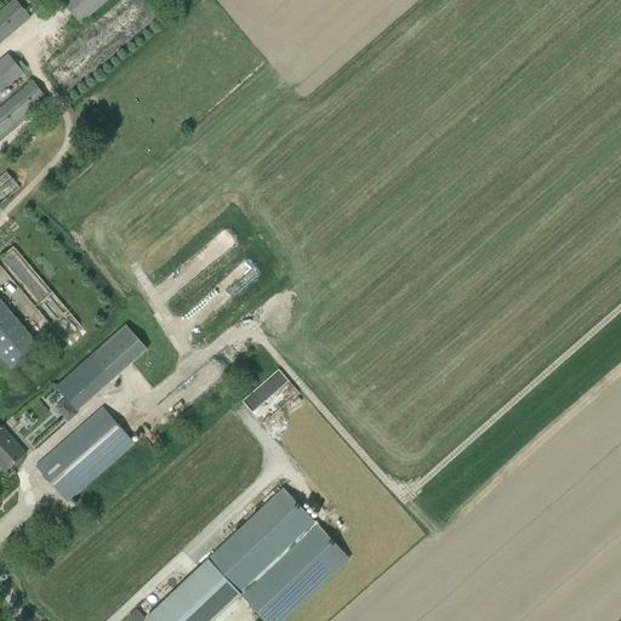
[(109,0),(58,0),(80,26),(109,0)]
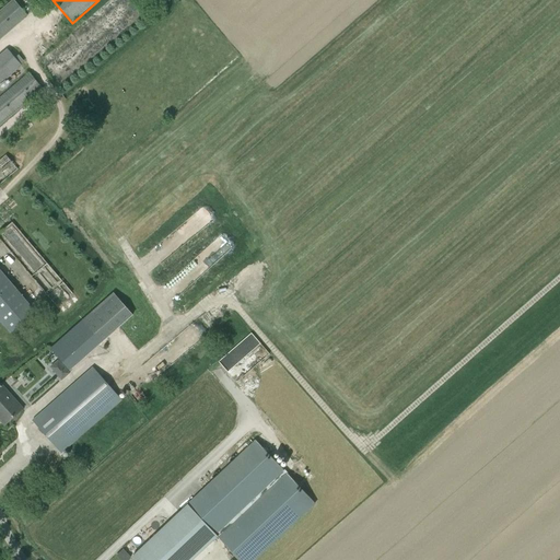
[(14,1),(0,12),(0,39),(27,16),(14,1)]
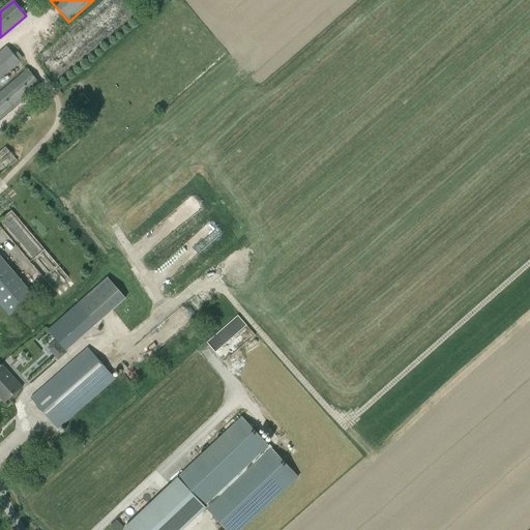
[(0,79),(20,62),(19,61),(23,58),(18,52),(13,55),(7,48),(0,53),(0,79)]
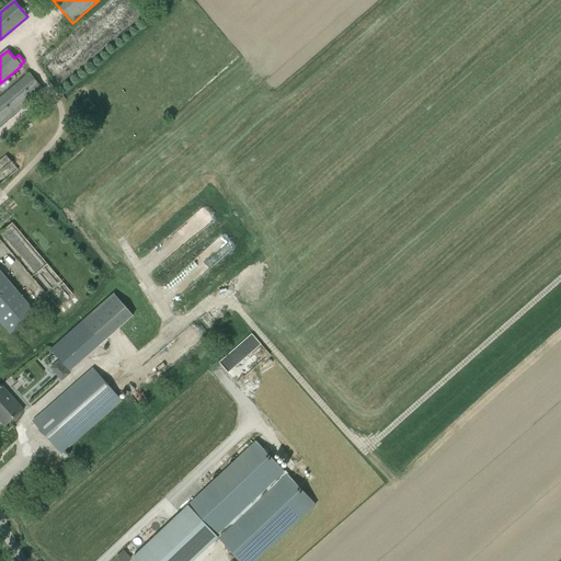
[(0,127),(43,91),(30,75),(0,100),(0,127)]
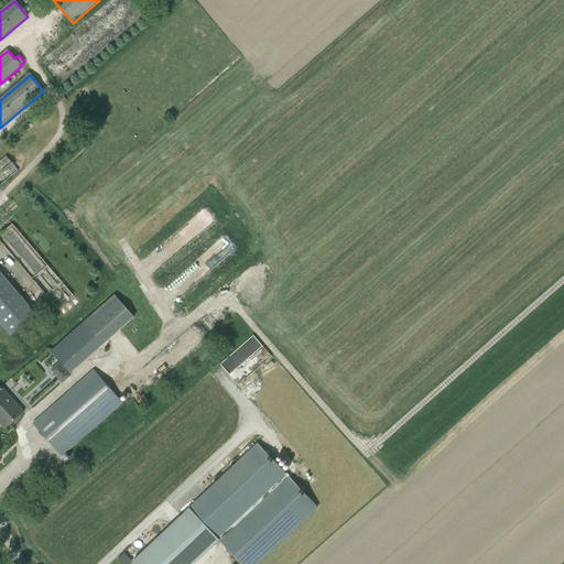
[(0,160),(0,180),(9,172),(12,176),(20,169),(7,154),(0,160)]
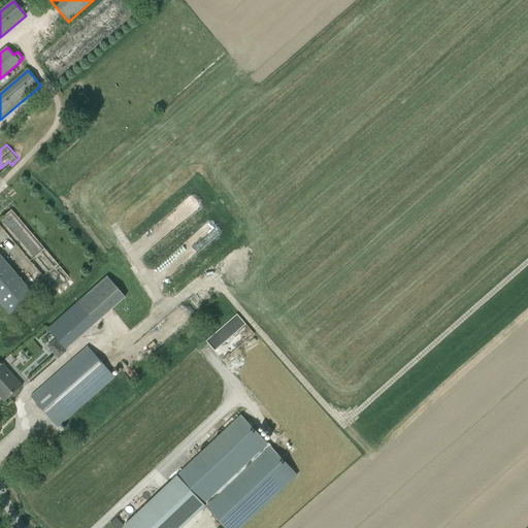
[(34,295),(0,254),(0,302),(10,315),(34,295)]
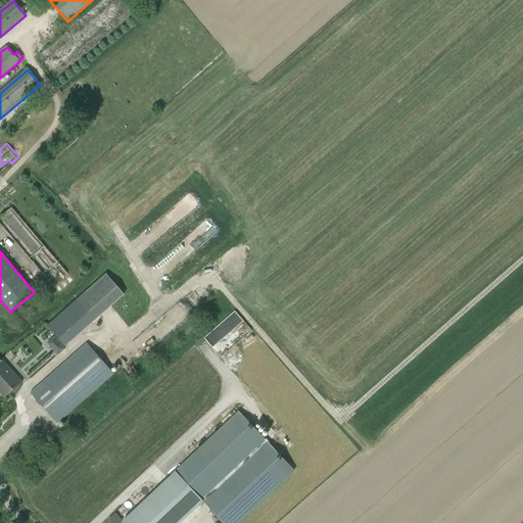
[(106,275),(77,300),(48,326),(64,345),(123,293),(106,275)]
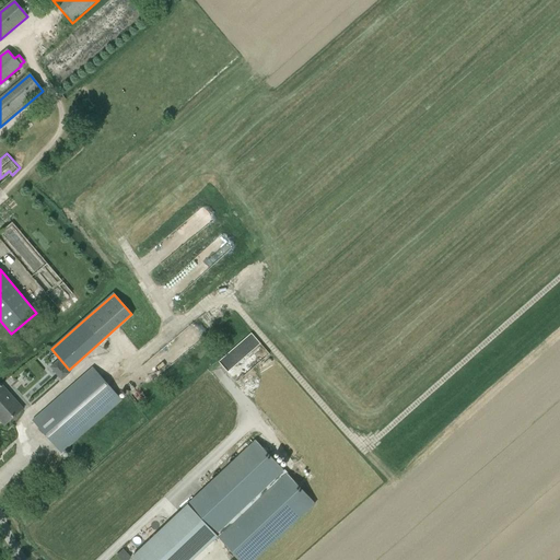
[(254,334),(219,359),(235,381),(266,358),(261,352),(266,349),(254,334)]
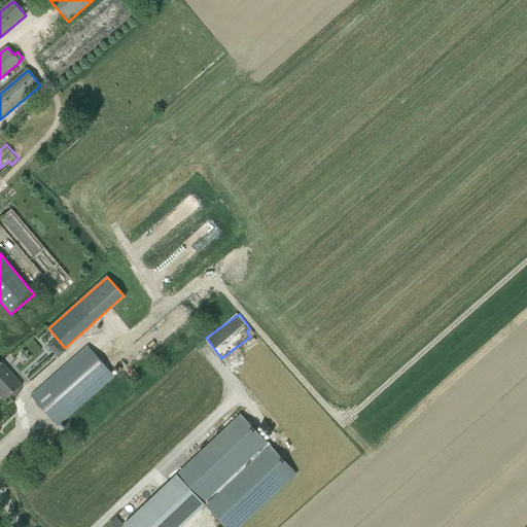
[(59,427),(114,377),(88,346),(31,396),(59,427)]
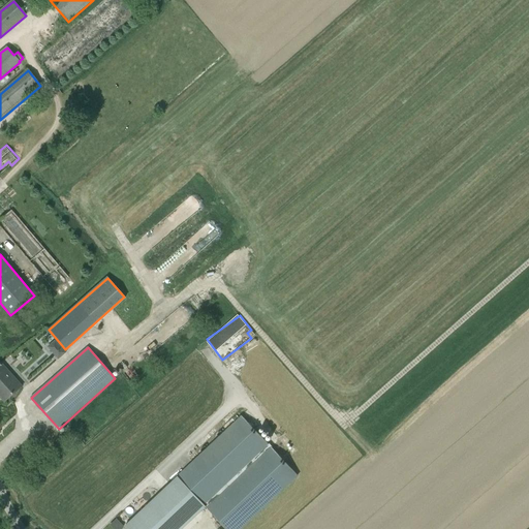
[(62,348),(55,355),(58,360),(66,353),(62,348)]
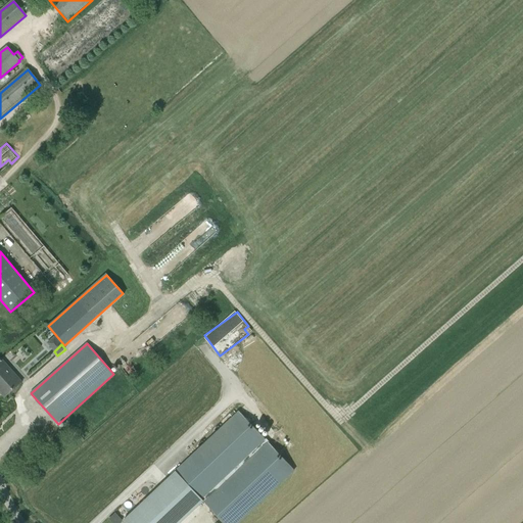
[(0,390),(5,396),(20,382),(1,361),(0,362),(0,390)]
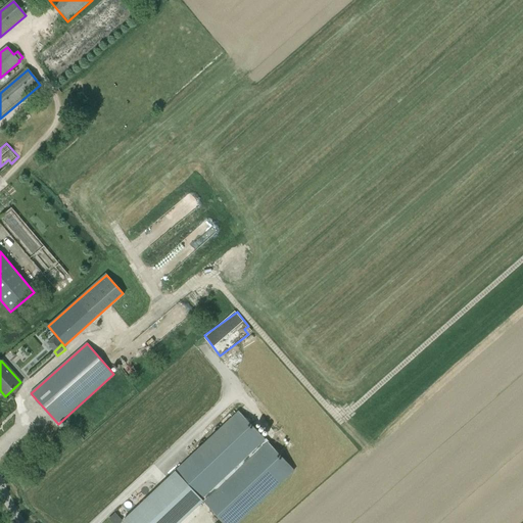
[(240,411),(176,471),(124,520),(126,522),(181,522),(204,502),(224,522),(238,522),(295,469),(240,411)]
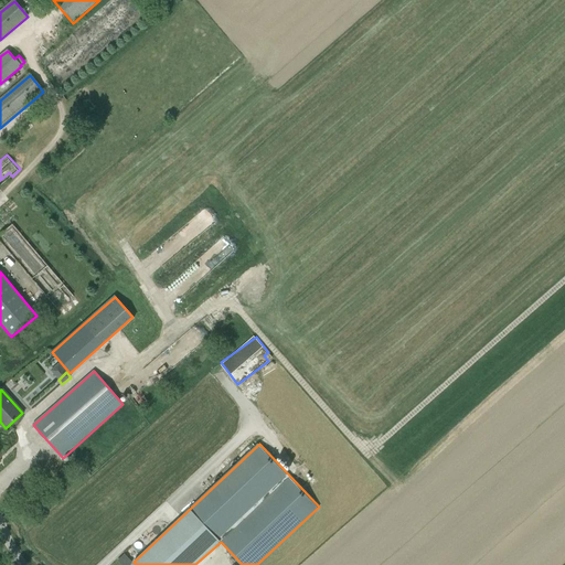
[(118,560),(123,564),(129,564),(134,562),(125,553),(118,560)]
